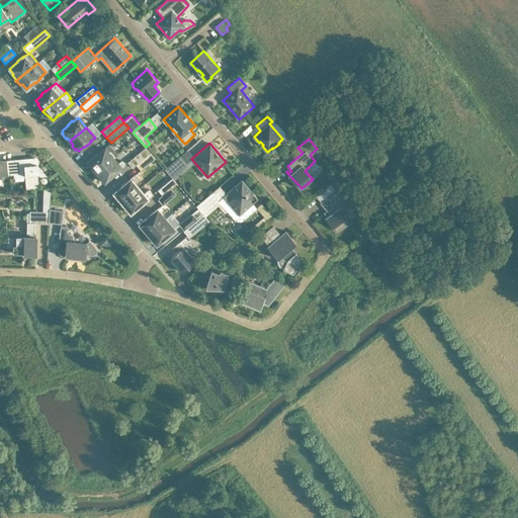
[(95,155),(87,162),(96,172),(113,158),(116,155),(108,145),(104,148),(95,155)]
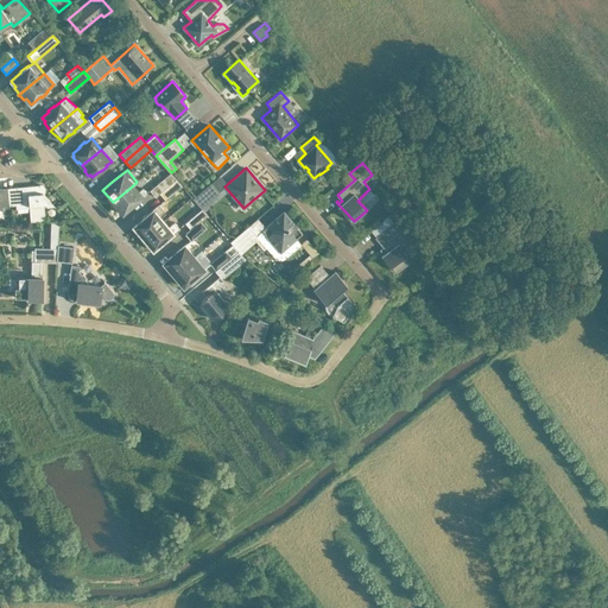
[(150,190),(156,197),(160,194),(177,179),(171,172),(150,190)]
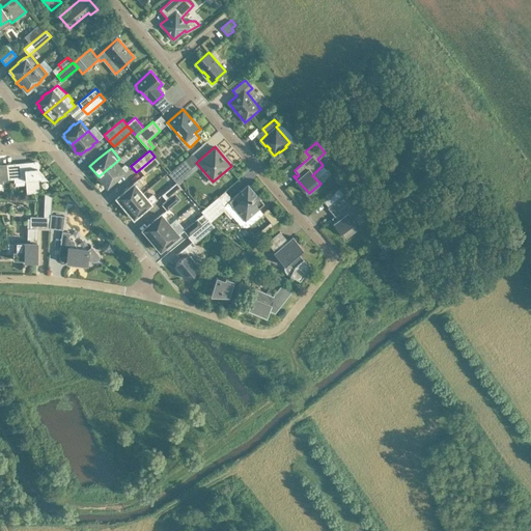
[(144,174),(159,162),(155,157),(140,169),(144,174)]
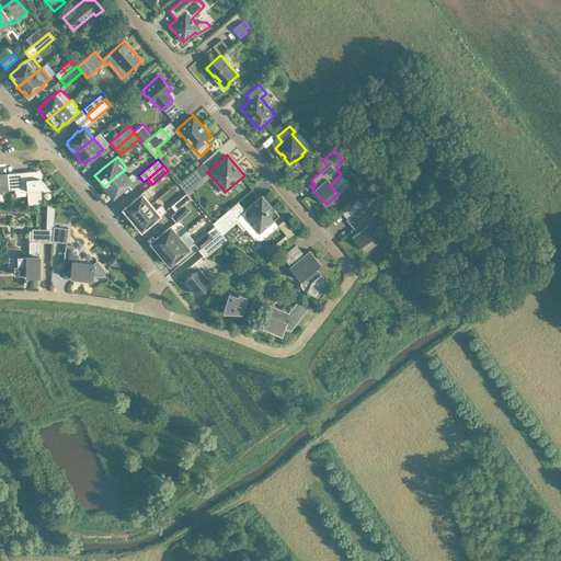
[(178,183),(185,192),(203,178),(195,169),(178,183)]
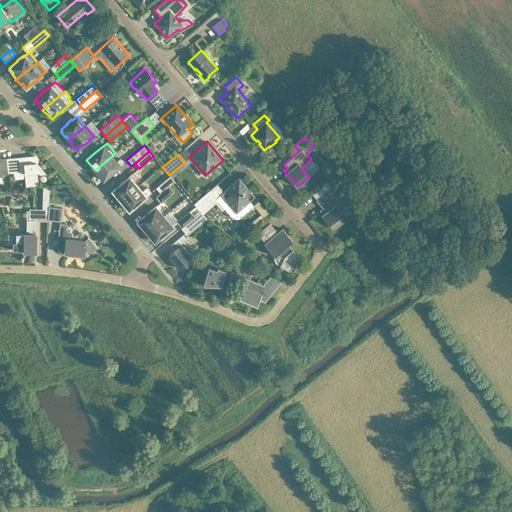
[(24,173),(26,186),(38,185),(37,172),(44,172),(36,162),(37,161),(38,160),(38,159),(37,157),(36,156),(34,155),(7,158),(8,173),(14,172),(14,174),(24,173)]
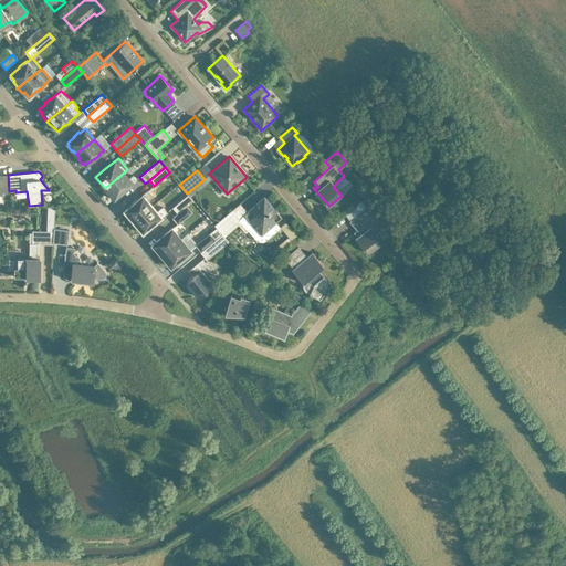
[(124,173),(105,188),(114,199),(137,179),(133,175),(128,178),(124,173)]
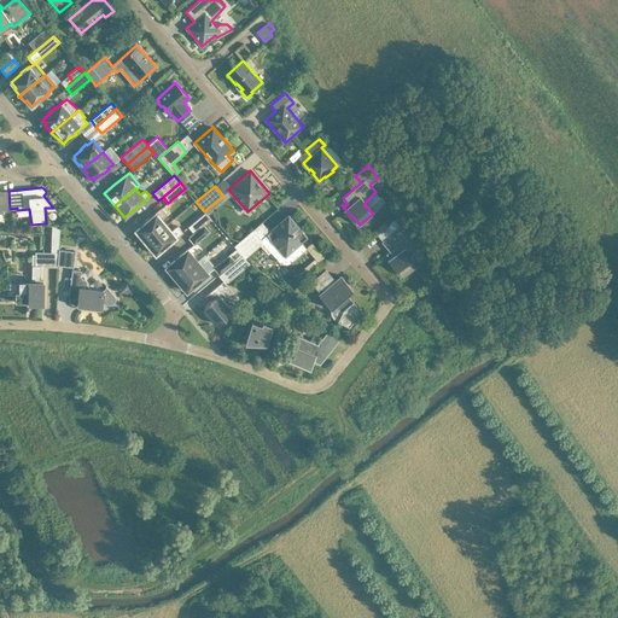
[(141,240),(144,240),(146,242),(167,225),(162,219),(168,214),(162,207),(155,213),(156,214),(150,219),(149,217),(145,221),(145,222),(135,231),(138,232),(136,235),(141,240)]
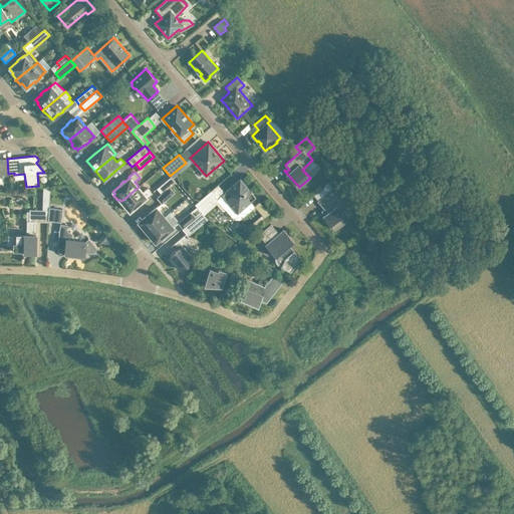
[(162,194),(170,187),(176,182),(171,177),(157,189),(162,194)]
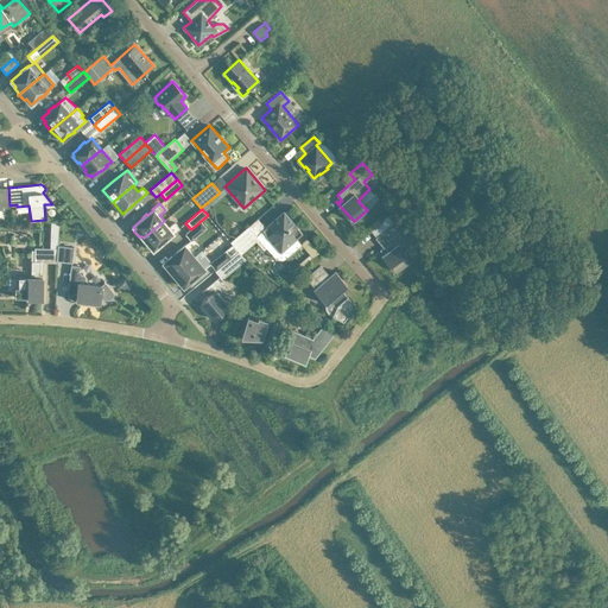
[(267,236),(261,241),(266,247),(274,257),(277,259),(279,259),(282,259),(284,259),(286,258),(292,252),(302,245),(296,239),(302,233),(284,211),(265,227),(263,230),(267,236)]
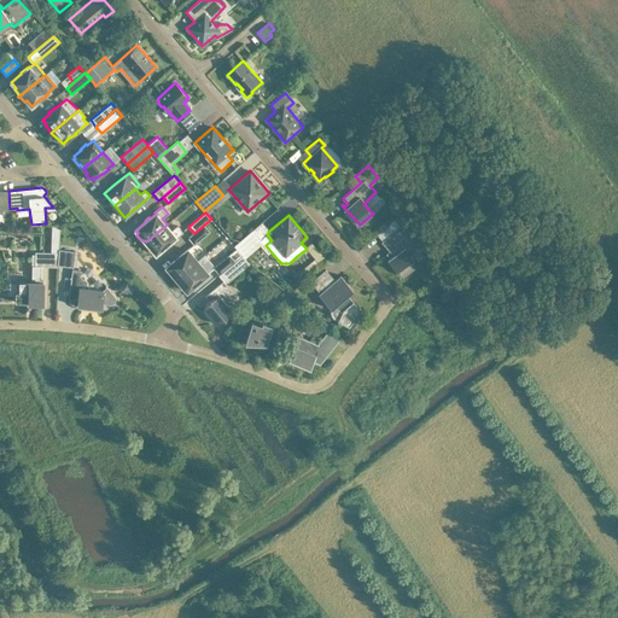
[(178,226),(172,231),(167,225),(146,242),(147,244),(146,248),(151,252),(155,252),(156,254),(165,246),(167,246),(170,244),(169,243),(175,238),(176,238),(184,232),(178,226)]
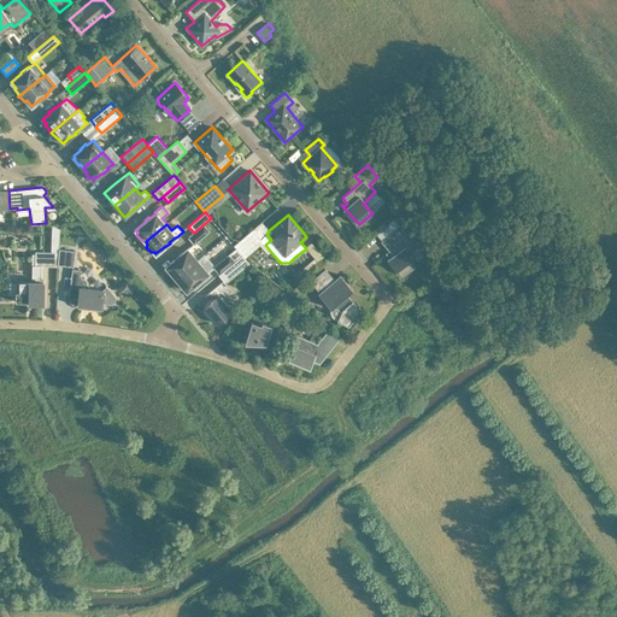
[(188,238),(194,244),(209,231),(204,224),(194,233),(188,238)]
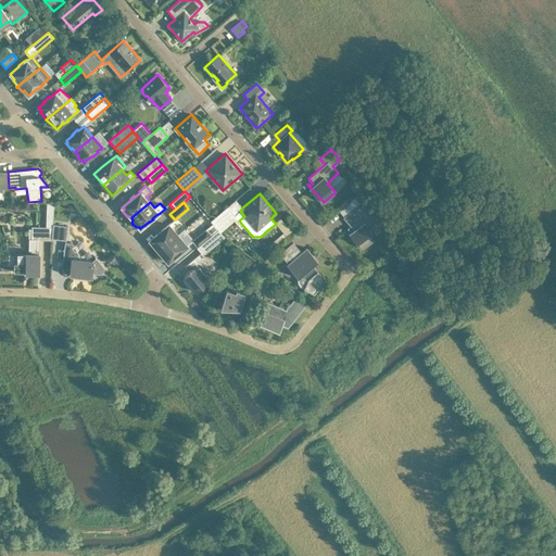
[(348,228),(362,249),(375,239),(370,234),(368,236),(366,231),(376,220),(361,202),(343,217),(353,228),(350,230),(348,228)]
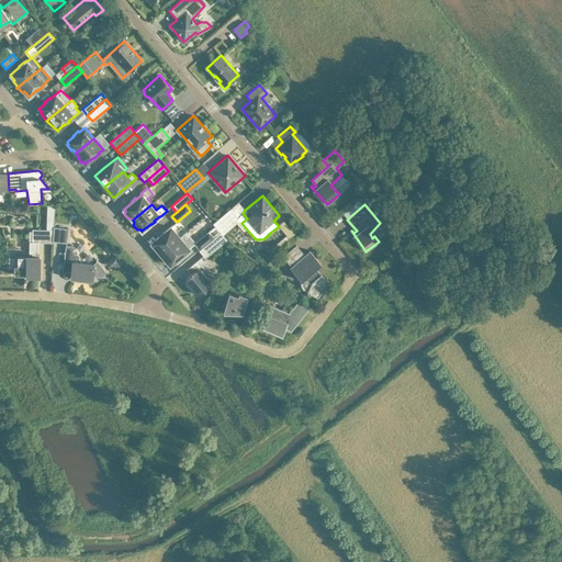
[(9,257),(8,268),(13,268),(13,274),(23,274),(23,273),(29,273),(29,274),(38,276),(40,257),(37,257),(37,243),(53,243),(53,240),(53,229),(54,226),(54,221),(54,205),(47,205),(46,220),(46,229),(32,228),(32,231),(29,231),(29,242),(30,242),(29,257),(18,256),(18,258),(9,257)]
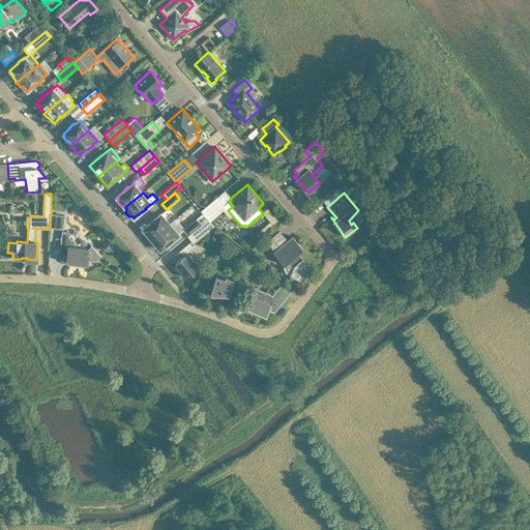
[(204,208),(201,210),(203,213),(208,218),(208,219),(224,205),(217,197),(216,197),(204,208)]
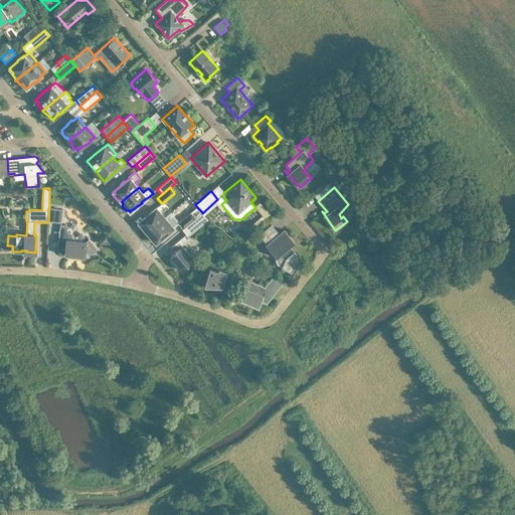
[(265,218),(271,213),(262,201),(255,206),(265,218)]
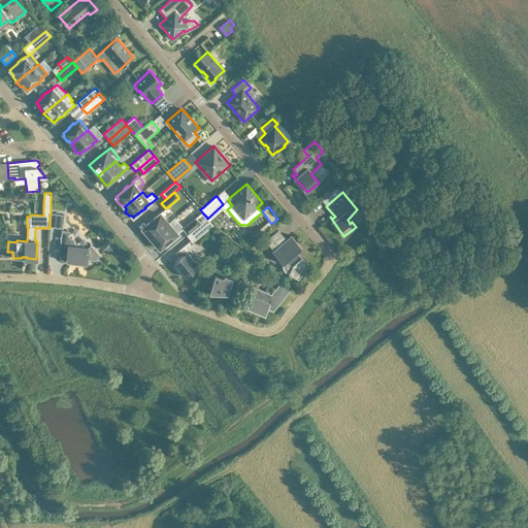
[(50,216),(50,226),(63,228),(64,215),(51,212),(50,216)]
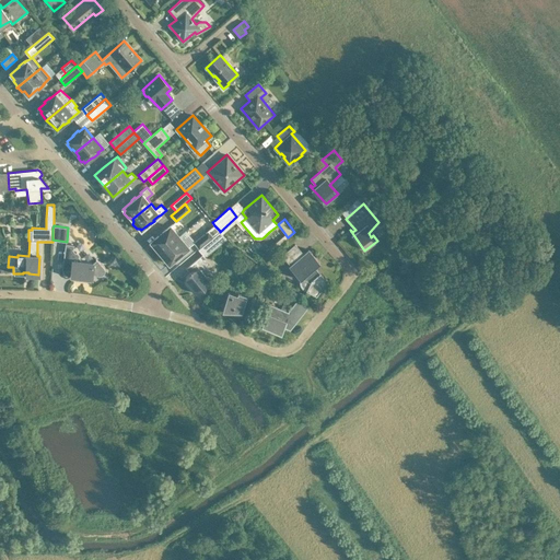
[(170,226),(151,242),(160,253),(178,237),(170,226)]
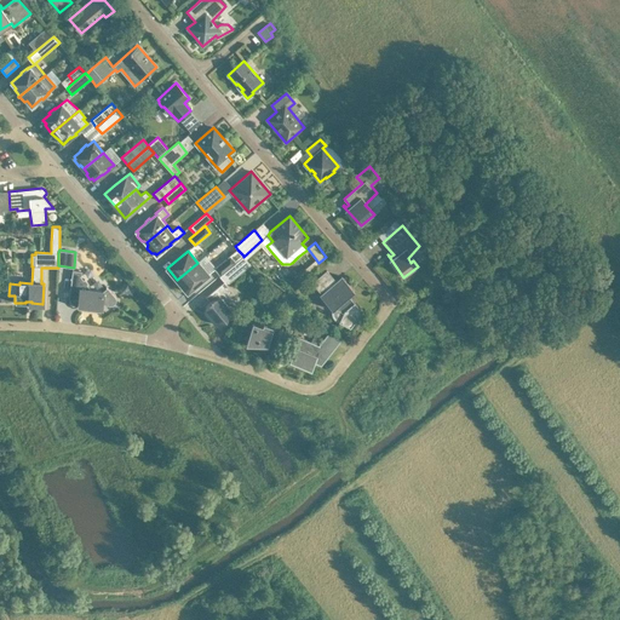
[(231,292),(233,291),(227,283),(250,264),(246,259),(244,257),(244,256),(235,263),(220,275),(225,281),(206,297),(208,300),(204,311),(214,323),(225,321),(231,310),(220,298),(230,290),(231,292)]
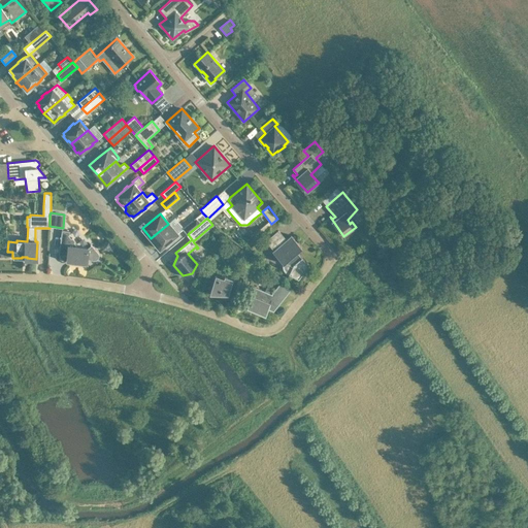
[(196,218),(184,229),(188,234),(200,224),(196,218)]
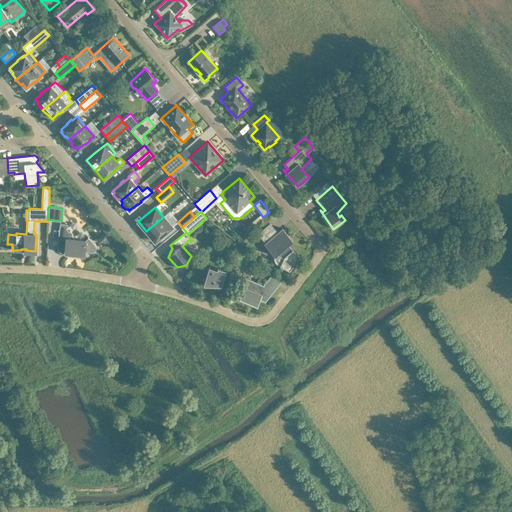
[(369,222),(361,212),(355,216),(363,226),(369,222)]
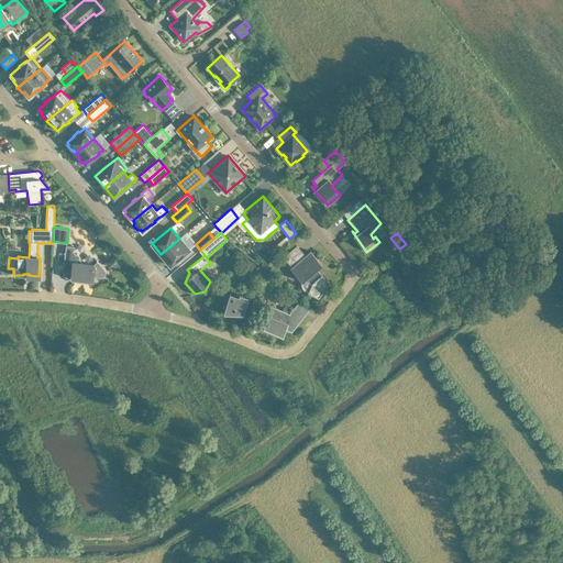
[(170,265),(189,249),(179,239),(161,254),(170,265)]
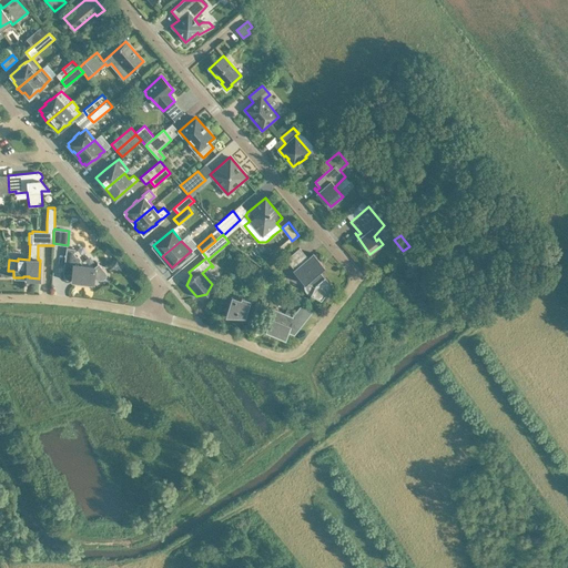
[(94,279),(100,280),(102,280),(103,279),(105,277),(105,276),(107,275),(107,273),(105,272),(98,262),(97,262),(98,264),(94,267),(83,265),(79,261),(81,260),(78,255),(75,256),(73,253),(74,252),(75,249),(67,247),(63,273),(72,274),(71,280),(72,281),(71,282),(92,284),(92,283),(93,277),(94,279)]
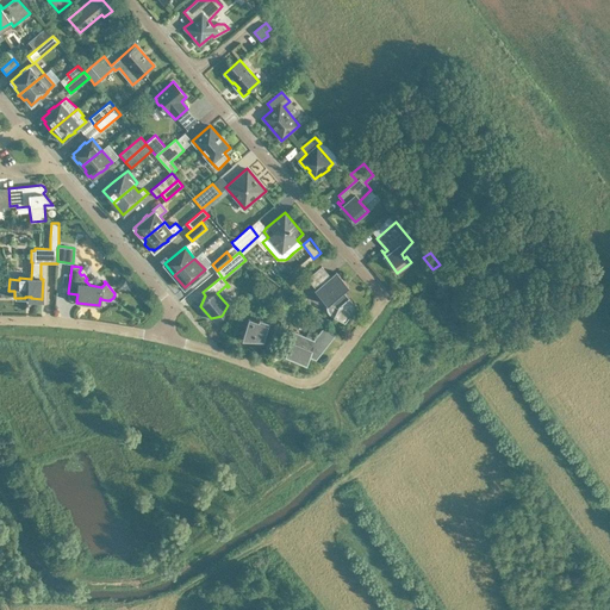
[(329,315),(331,316),(334,317),(344,323),(358,306),(348,297),(347,298),(342,292),(348,286),(336,272),(330,277),(322,266),(306,278),(307,279),(323,297),(321,298),(327,304),(325,306),(325,309),(327,311),(328,313),(329,315)]
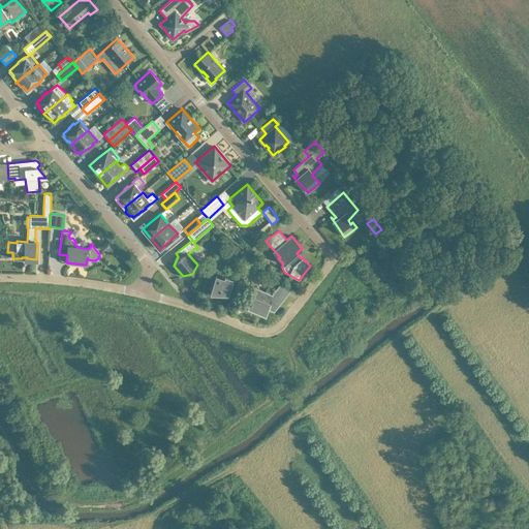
[(37,273),(47,273),(45,259),(36,260),(37,273)]
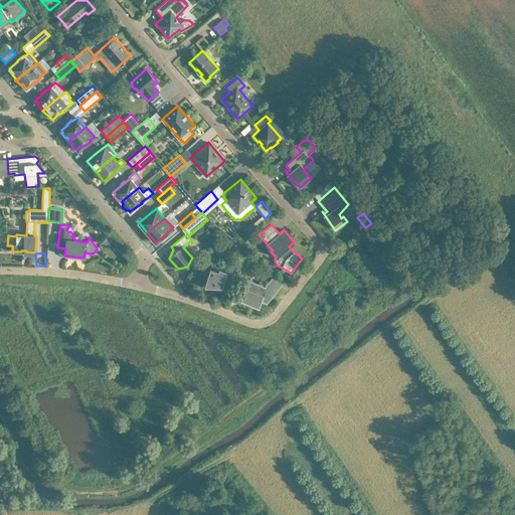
[(238,271),(243,255),(239,253),(233,270),(238,271)]
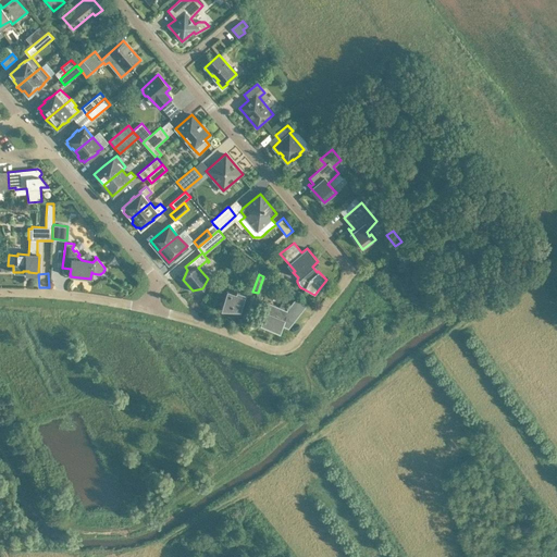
[(226,289),(226,293),(220,308),(238,314),(245,296),(226,289)]
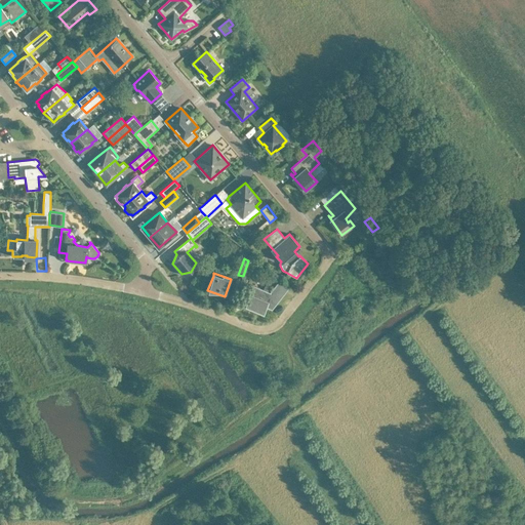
[(266,307),(272,310),(288,288),(279,280),(270,292),(252,285),(244,305),(264,313),(266,307)]
